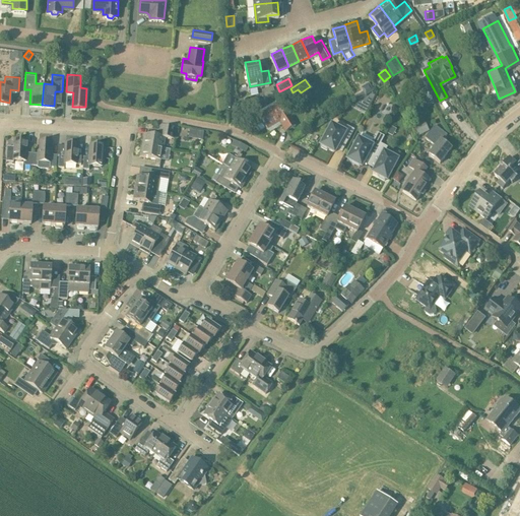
[(369,80),(362,85),(366,92),(374,88),(369,80)]
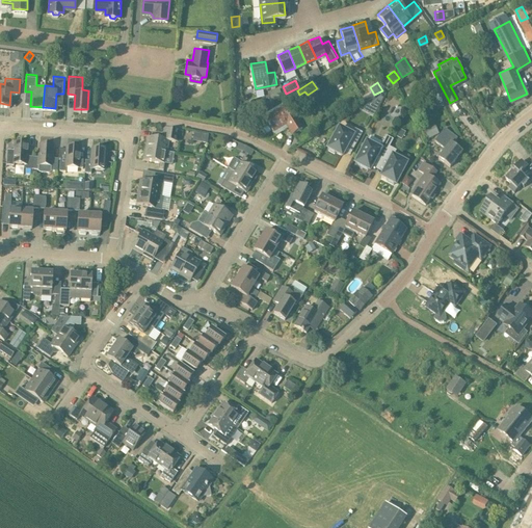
[(281,86),(270,88),(272,98),(283,96),(281,86)]
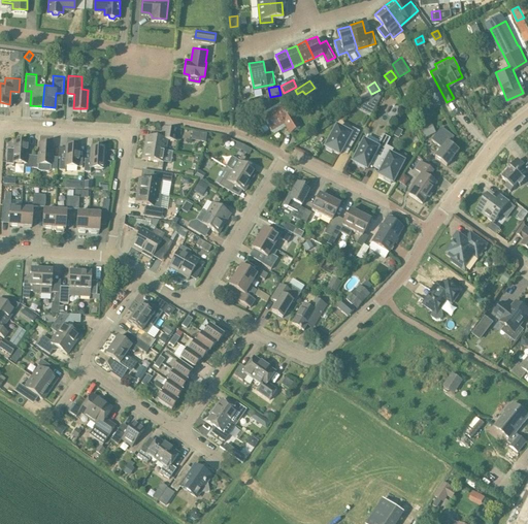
[(376,92),(357,105),(370,112),(380,94),(376,92)]
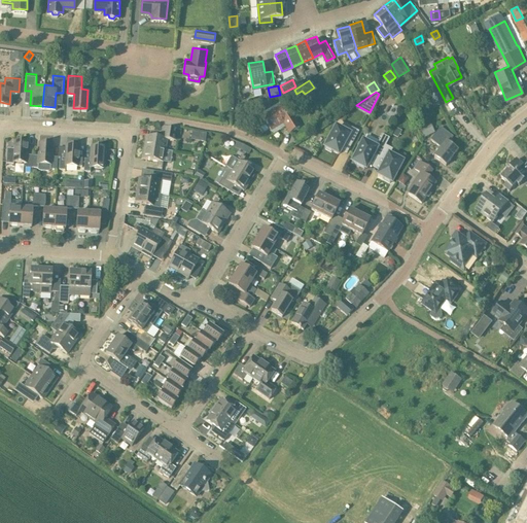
[(300,124),(285,100),(255,117),(262,130),(269,126),(271,128),(284,119),(289,130),(300,124)]
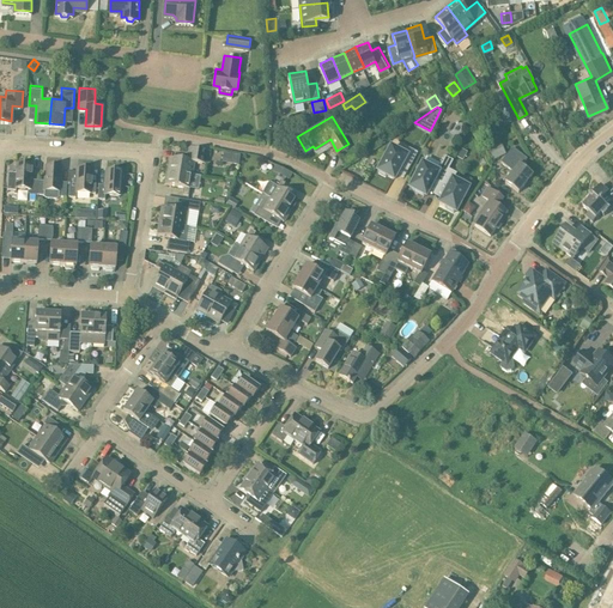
[(499,138),(484,146),(490,158),(505,150),(499,138)]
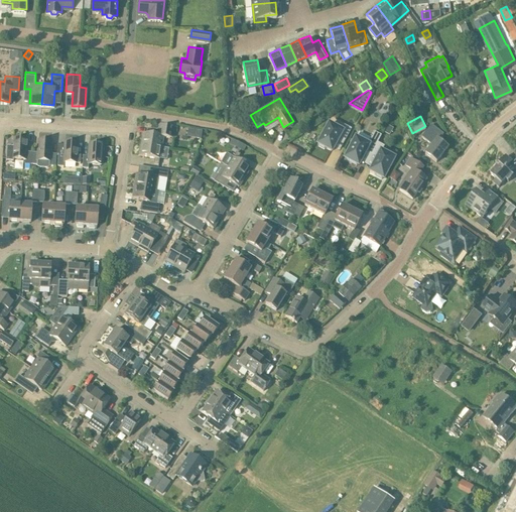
[(332,147),(339,134),(345,137),(352,125),(344,121),(341,127),(329,120),(318,140),(319,141),(318,142),(325,146),(326,144),(332,147)]
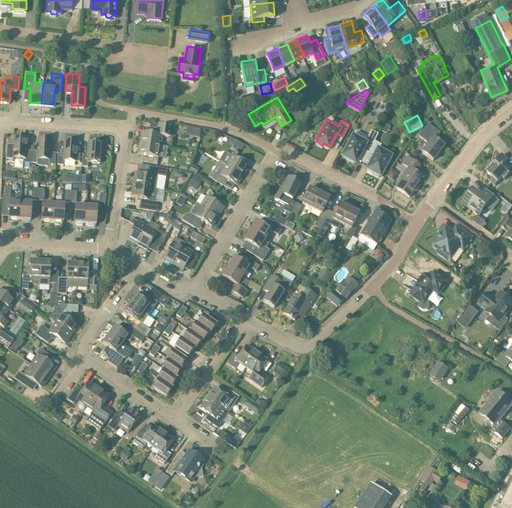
[(158,120),(157,131),(142,128),(140,139),(160,143),(162,132),(171,134),(173,123),(158,120)]
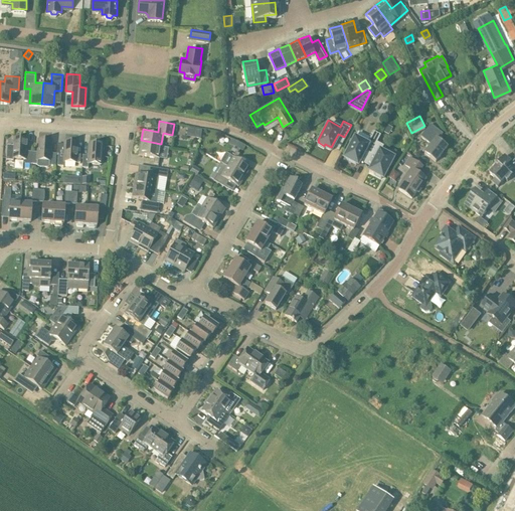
[(420,134),(431,141),(424,150),(436,159),(447,144),(438,137),(443,131),(431,121),(420,134)]
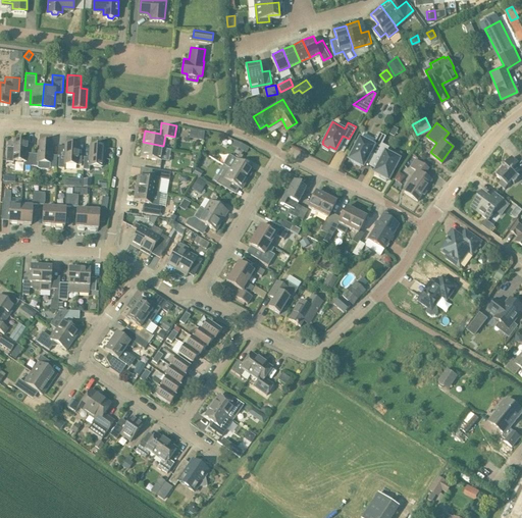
[(393,123),(388,131),(394,133),(398,125),(393,123)]
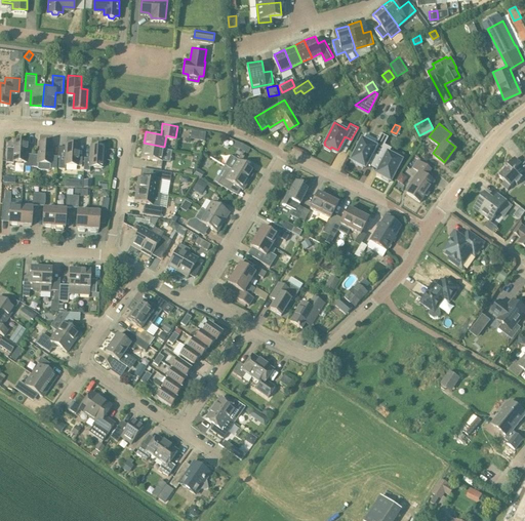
[(362,136),(351,157),(352,158),(351,160),(358,163),(358,161),(364,164),(372,151),(377,153),(378,154),(385,142),(387,136),(388,134),(380,130),(374,144),(362,136)]
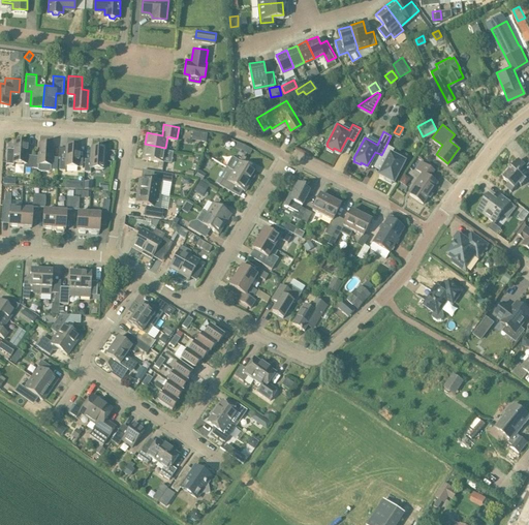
[(7,146),(6,159),(13,159),(26,160),(25,164),(32,165),(33,152),(26,152),(27,140),(14,139),(14,147),(7,146)]
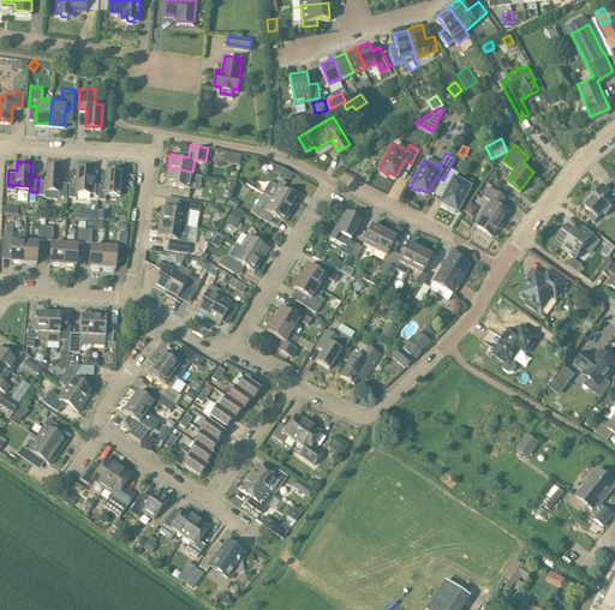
[(276,161),(273,168),(290,175),(293,168),(276,161)]
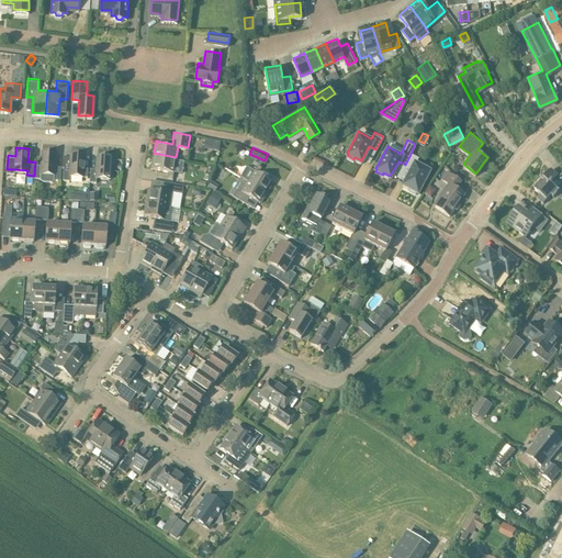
[(35,162),(34,176),(40,176),(40,177),(42,179),(52,179),(54,178),(54,177),(60,177),(62,164),(55,164),(56,149),(42,148),(41,163),(35,162)]
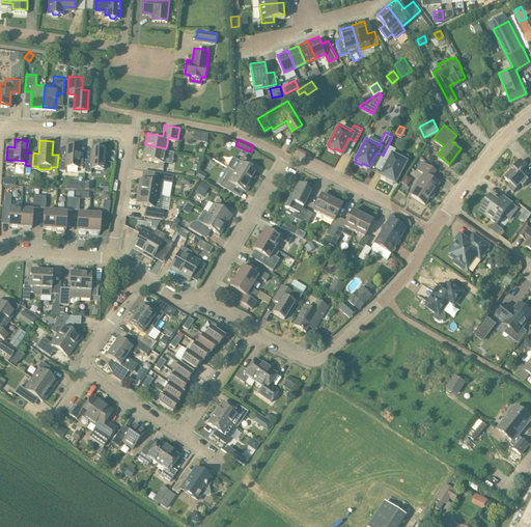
[(59,167),(65,168),(65,163),(82,164),(84,145),(80,145),(80,143),(67,142),(66,156),(60,155),(59,167)]
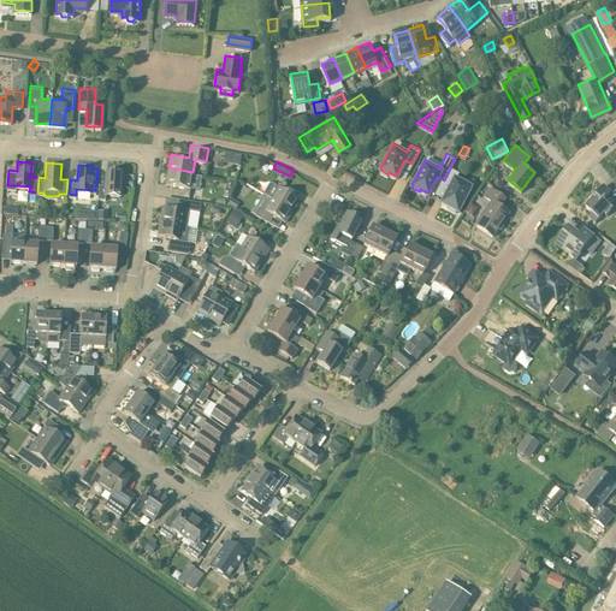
[(451,184),(442,200),(449,205),(448,206),(455,209),(456,208),(457,208),(471,184),(456,177),(460,170),(457,168),(451,166),(444,181),(451,184)]
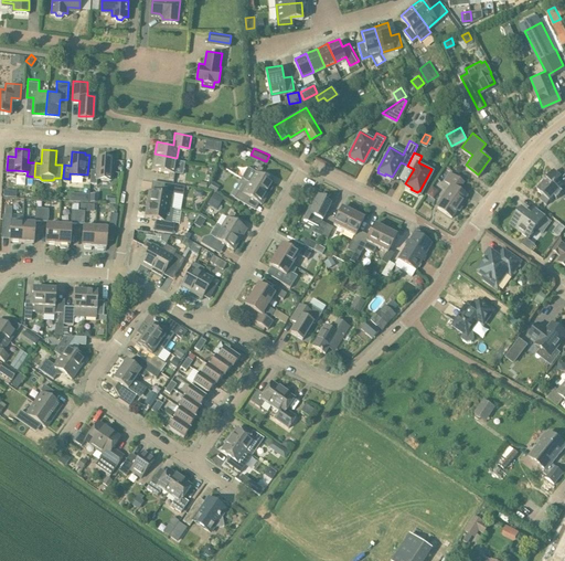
[(91,167),(89,180),(96,181),(96,176),(110,177),(112,154),(98,154),(97,167),(91,167)]
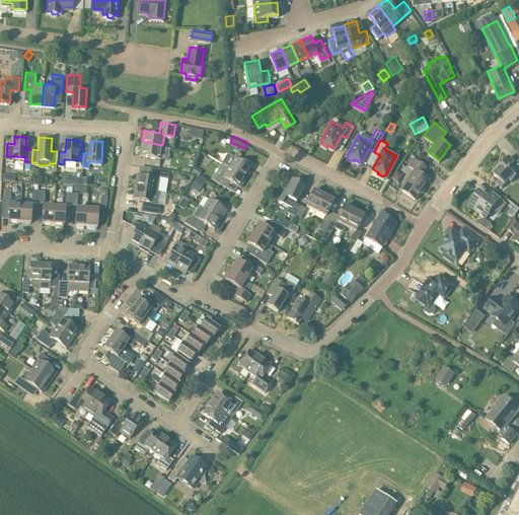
[(162,145),(142,141),(140,153),(155,155),(155,161),(159,162),(162,145)]
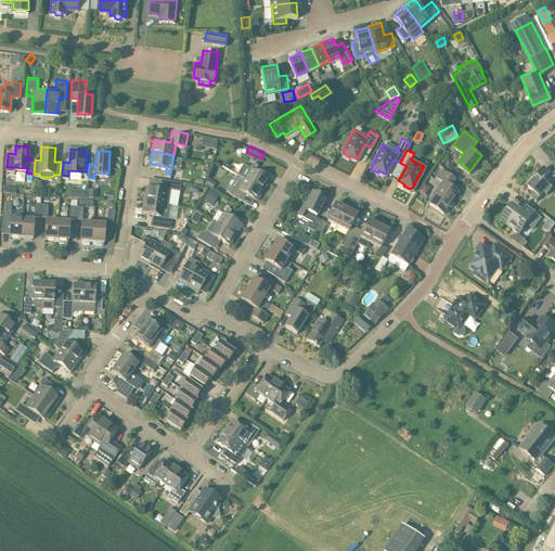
[(254,159),(244,176),(262,188),(269,177),(256,168),(259,163),(254,159)]
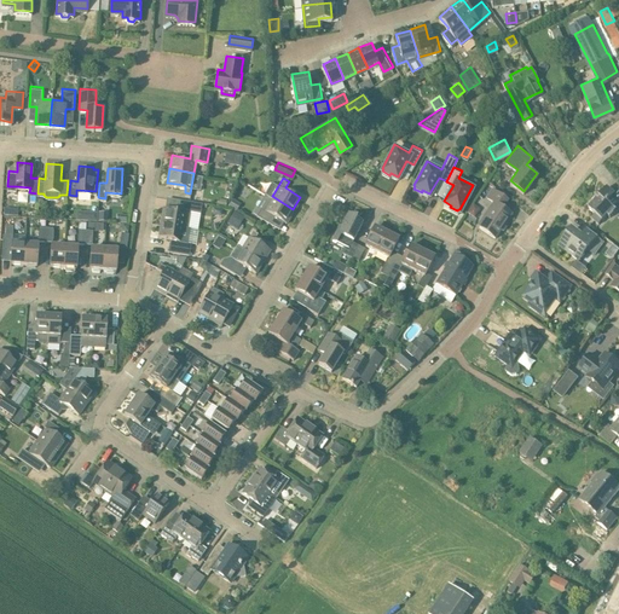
[(597,195),(588,204),(595,210),(593,214),(599,220),(607,210),(609,213),(618,203),(618,187),(615,191),(607,183),(599,192),(601,193),(599,196),(597,195)]
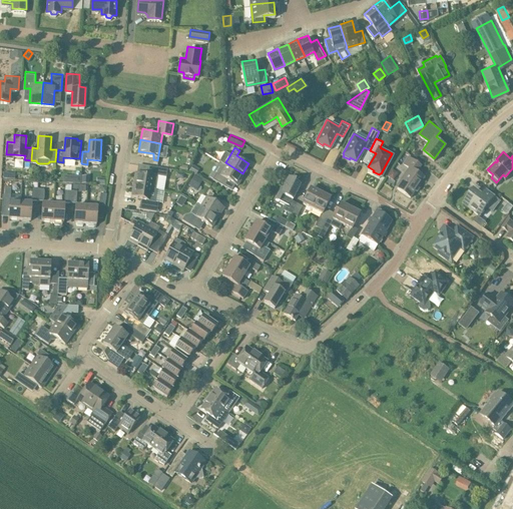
[(410,194),(424,174),(416,169),(421,162),(409,154),(404,161),(411,166),(397,185),(410,194)]
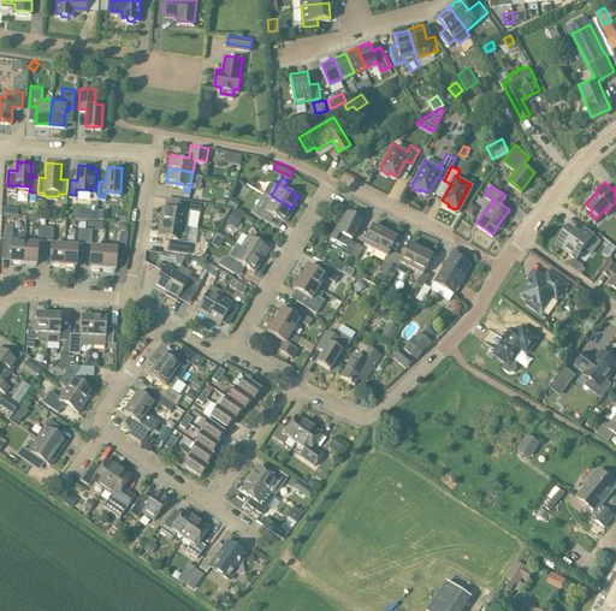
[(163,206),(161,219),(182,223),(187,224),(190,207),(200,208),(201,200),(176,195),(175,207),(163,206)]
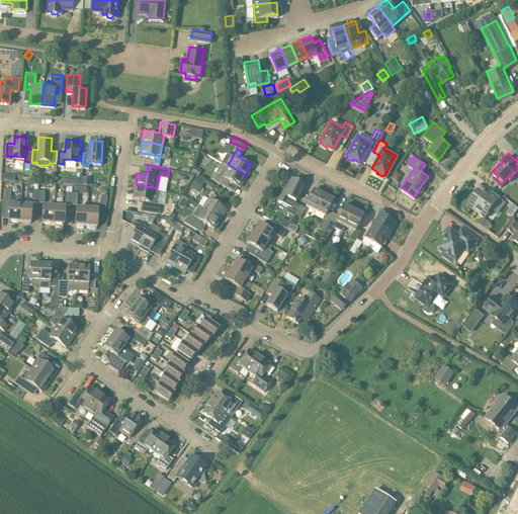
[(195,164),(192,170),(198,174),(201,168),(195,164)]
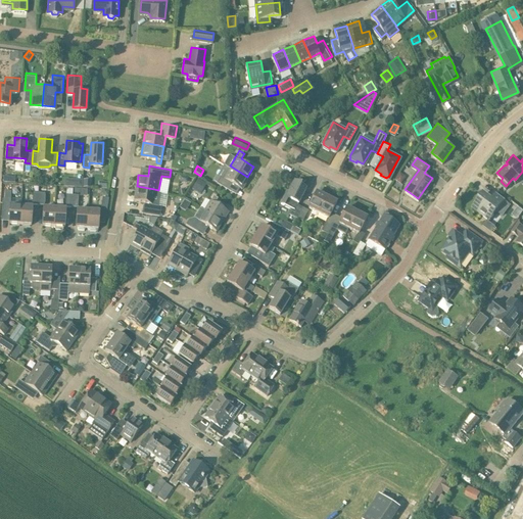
[(230,166),(224,176),(221,174),(217,180),(231,188),(235,182),(241,186),(247,177),(230,166)]
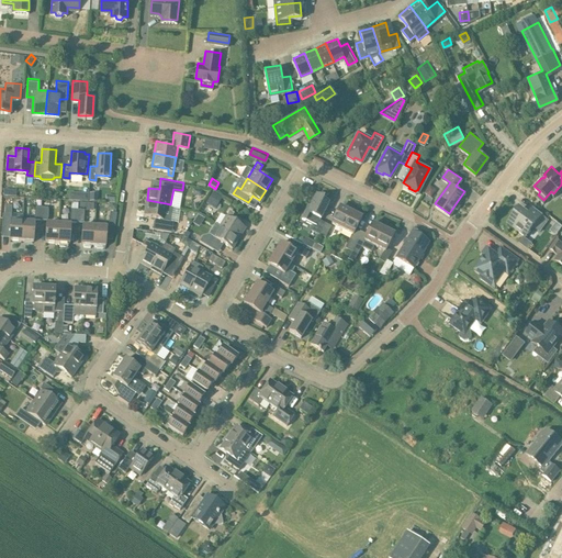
[(430,183),(426,191),(431,196),(437,188),(430,183)]
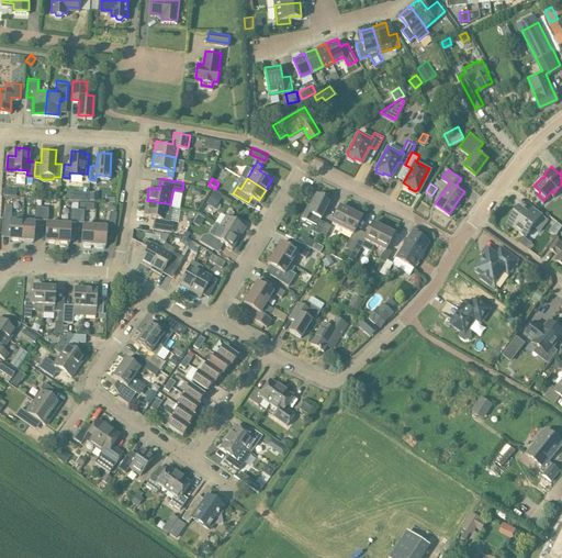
[(222,194),(213,189),(206,200),(215,205),(222,194)]
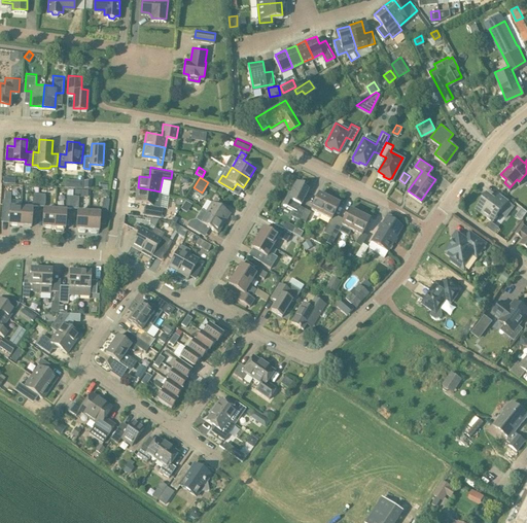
[(296,179),(288,195),(287,194),(283,202),(295,208),(292,213),(299,216),(305,206),(299,203),(299,201),(301,202),(308,186),(304,184),(305,182),(296,179)]
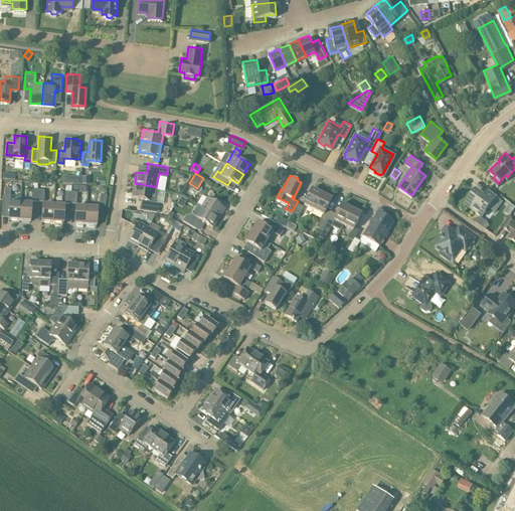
[(135,183),(133,195),(142,197),(140,207),(158,209),(159,200),(156,199),(158,188),(156,187),(152,186),(135,183)]
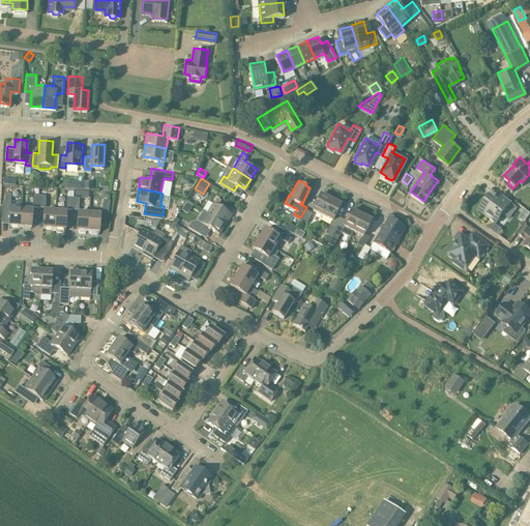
[(313,208),(322,213),(331,197),(321,192),(313,208)]
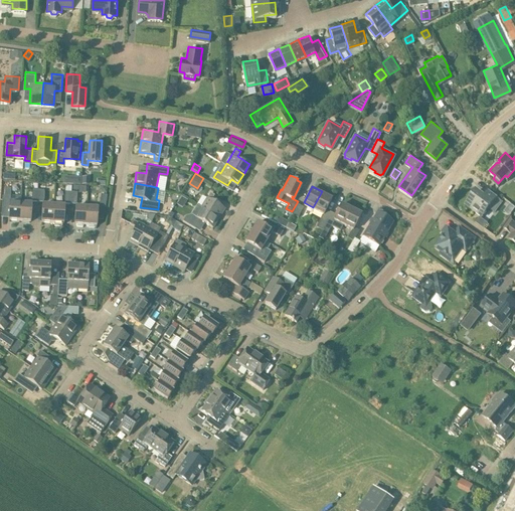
[(482,213),(489,204),(495,209),(502,199),(496,194),(489,189),(486,194),(476,187),(466,201),(482,213)]
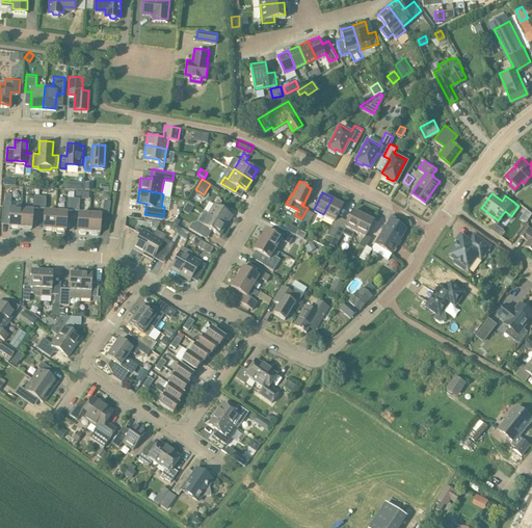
[(214,201),(208,211),(225,222),(232,212),(218,204),(221,199),(217,195),(214,201)]
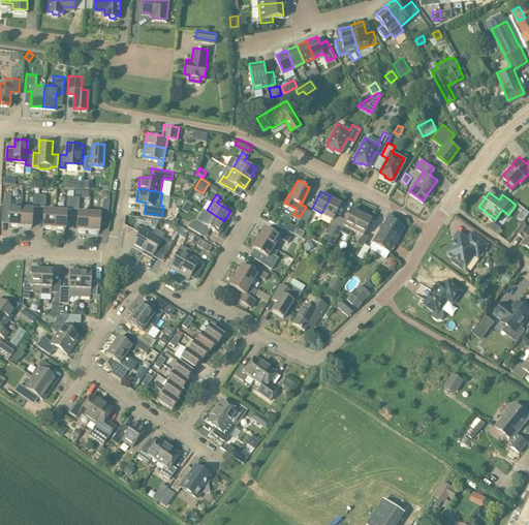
[(331,196),(321,213),(332,218),(341,202),(331,196)]
